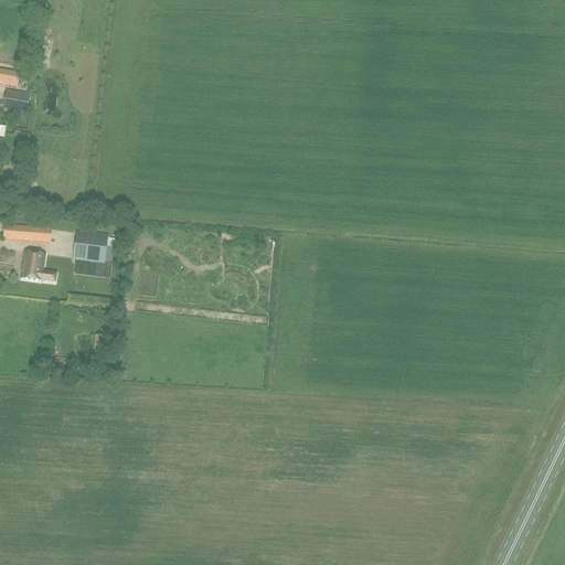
[(0,85),(19,88),(21,78),(31,81),(32,72),(20,71),(19,77),(0,74),(0,85)]
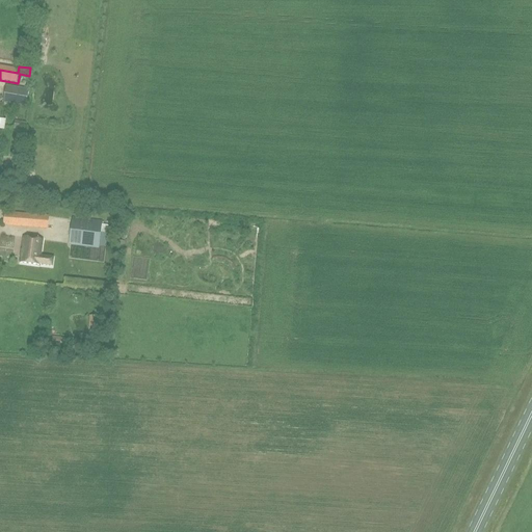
[(4,86),(3,95),(2,104),(24,108),(27,89),(4,86)]
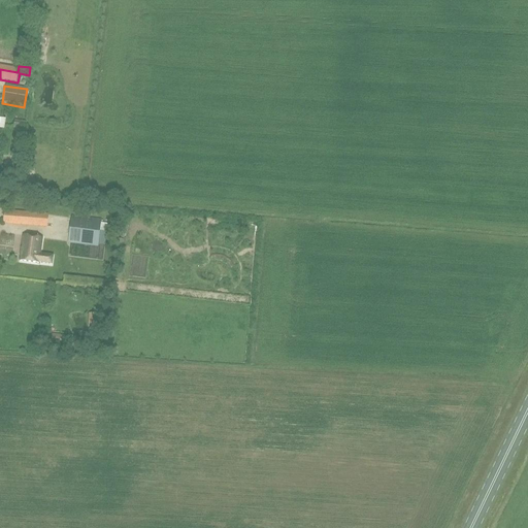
[(48,215),(45,215),(4,211),(4,224),(47,227),(48,215)]
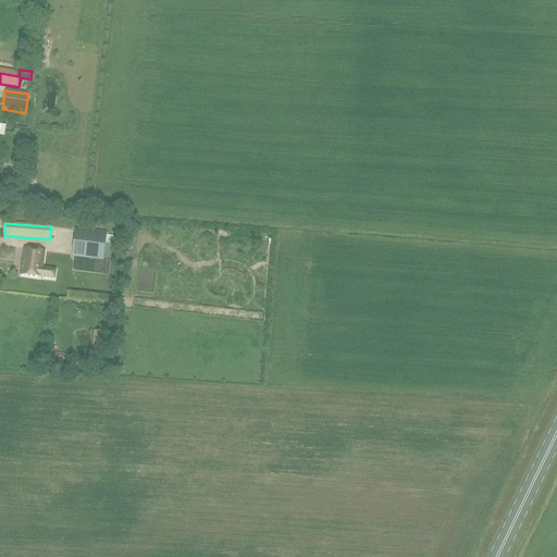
[(101,259),(103,234),(103,233),(74,229),(71,256),(100,259),(101,259)]
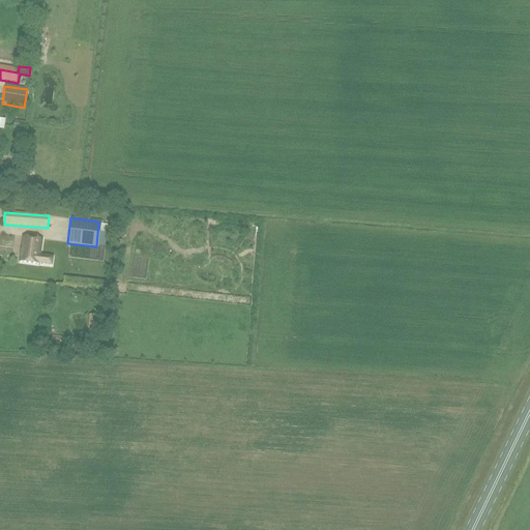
[(38,256),(41,239),(22,237),(19,263),(36,265),(36,264),(50,266),(51,258),(38,256)]
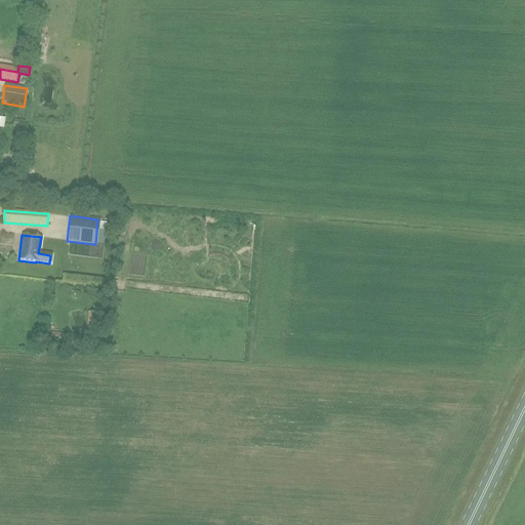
[(51,332),(50,344),(65,344),(66,334),(59,334),(61,333),(51,332)]
